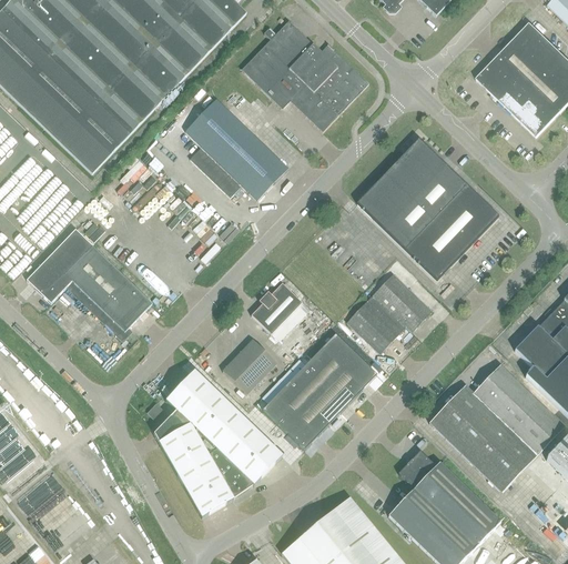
[(9,0),(0,10),(0,83),(92,172),(246,11),(234,0),(9,0)]
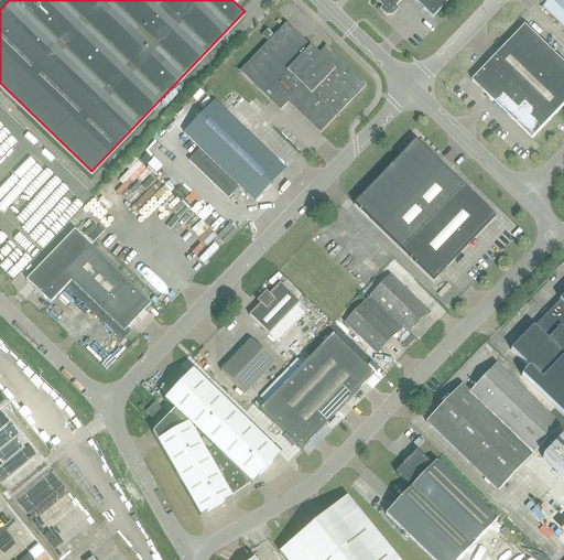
[(380,0),(381,1),(397,1),(398,0),(419,0),(433,13),(445,0),(380,0)]
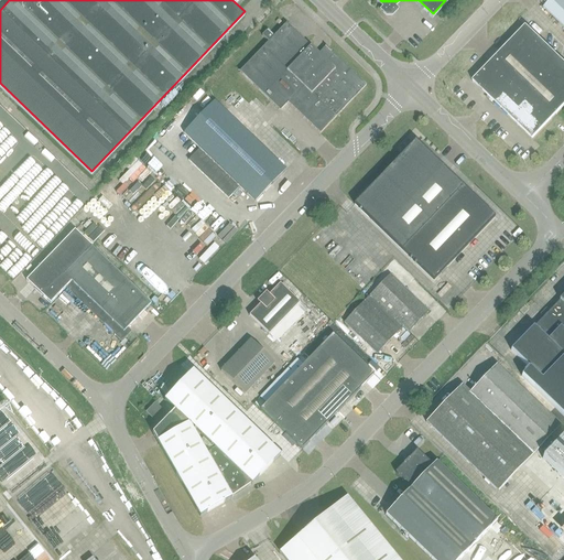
[(548,0),(544,3),(563,22),(563,0),(548,0)]
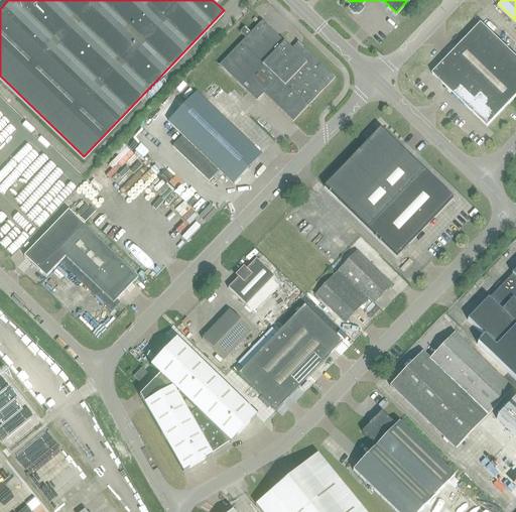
[(262,17),(260,20),(250,30),(244,24),(240,28),(245,34),(219,61),(256,98),(263,90),(292,118),(335,75),(297,38),(291,45),(262,17)]
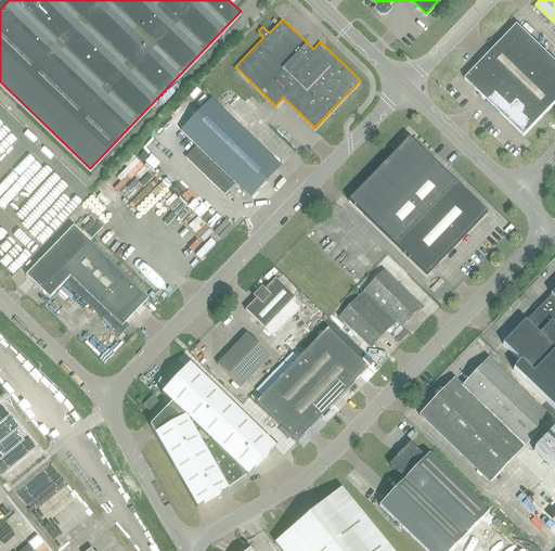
[(554,56),(518,22),(475,66),(466,76),(525,132),(554,101),(554,56)]
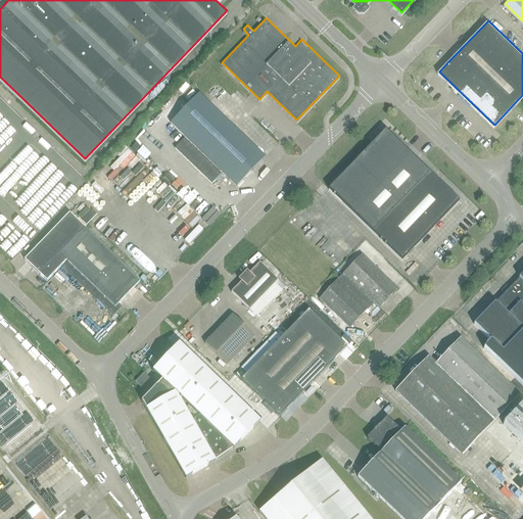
[(264,154),(198,91),(171,121),(236,183),(264,154)]
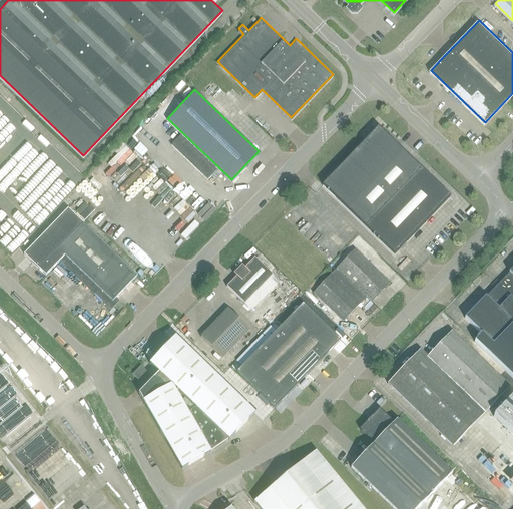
[(450,193),(425,168),(378,123),(322,181),(395,251),(450,193)]
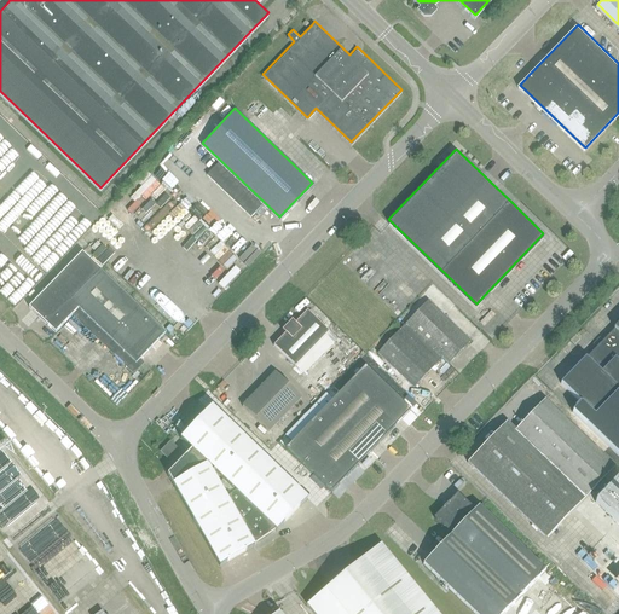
[(218,160),(207,172),(250,213),(262,201),(218,160)]
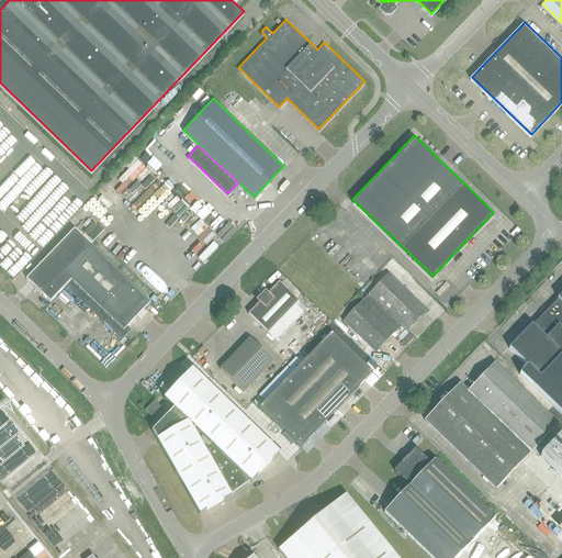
[(161,208),(173,219),(184,208),(190,212),(194,208),(158,174),(155,177),(166,187),(158,196),(166,203),(161,208)]
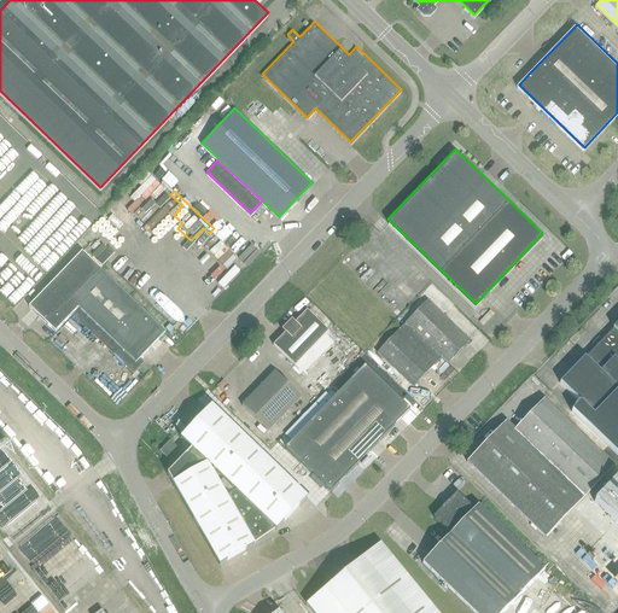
[(79,304),(71,296),(100,267),(81,249),(29,303),(56,328),(71,310),(79,304)]
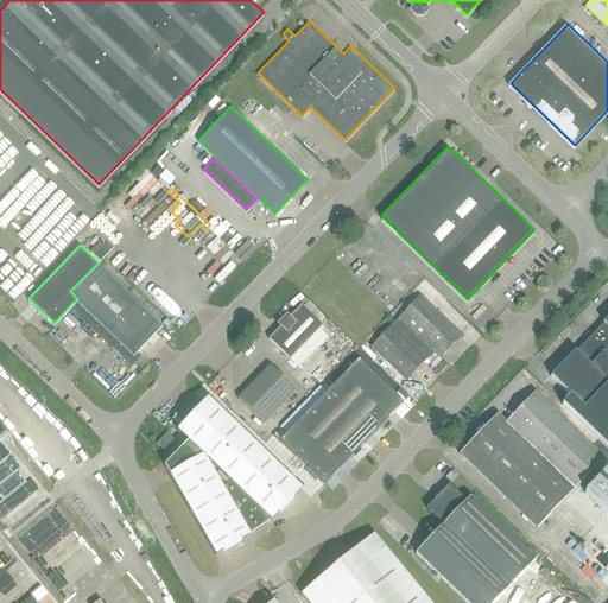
[(162,322),(99,262),(70,291),(77,299),(70,305),(131,363),(139,354),(134,349),(162,322)]
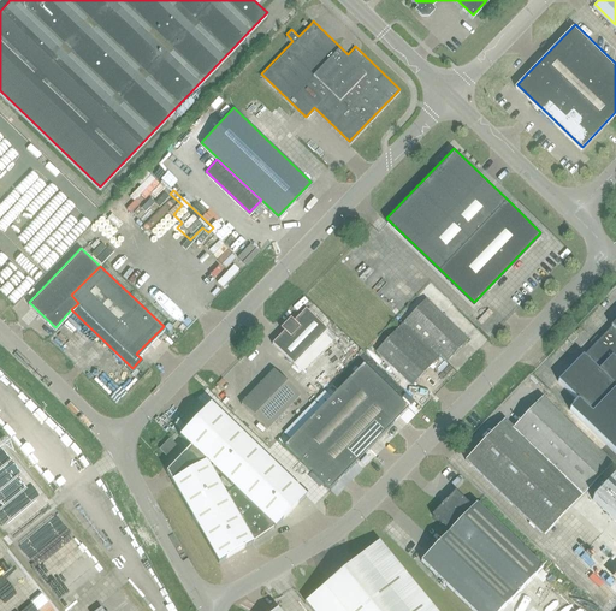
[(426,296),(406,316),(440,351),(446,357),(468,336),(426,296)]
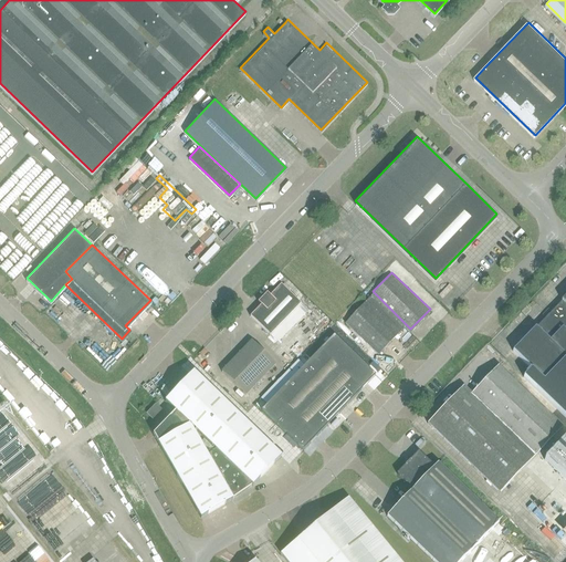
[(250,312),(270,332),(301,300),(280,280),(270,292),(266,289),(258,299),(261,301),(250,312)]
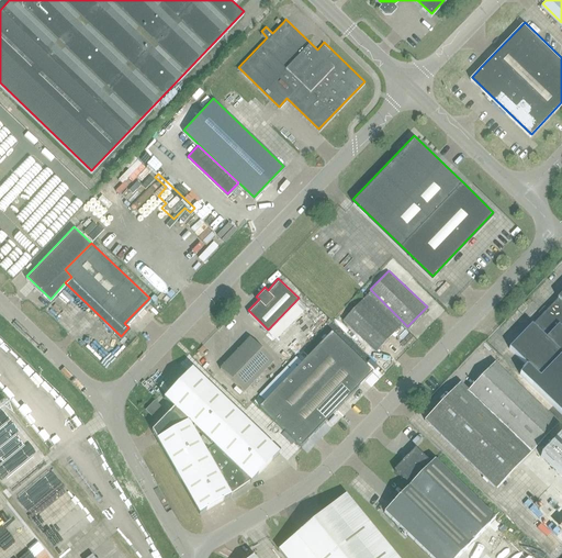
[(402,321),(370,289),(343,317),(375,348),(402,321)]
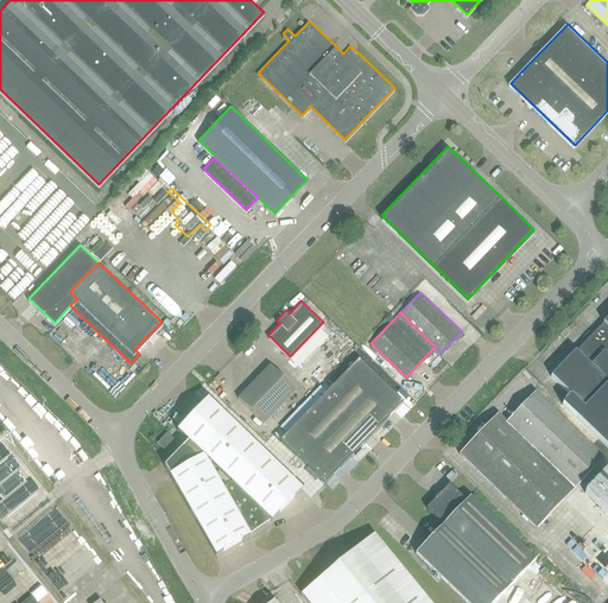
[(575,347),(551,372),(571,392),(562,400),(607,444),(607,313),(603,318),(605,318),(576,348),(575,347)]
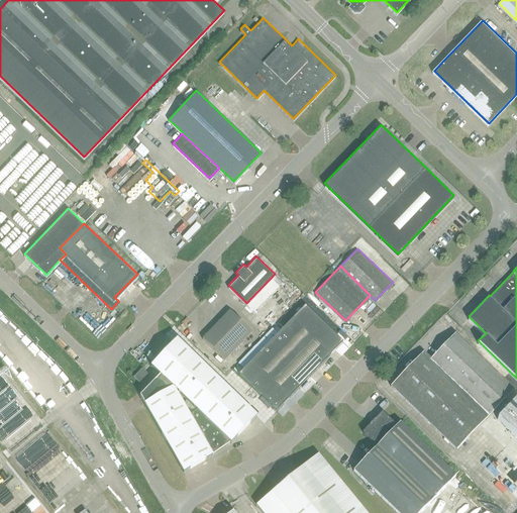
[(342,339),(305,303),(239,372),(277,409),(342,339)]
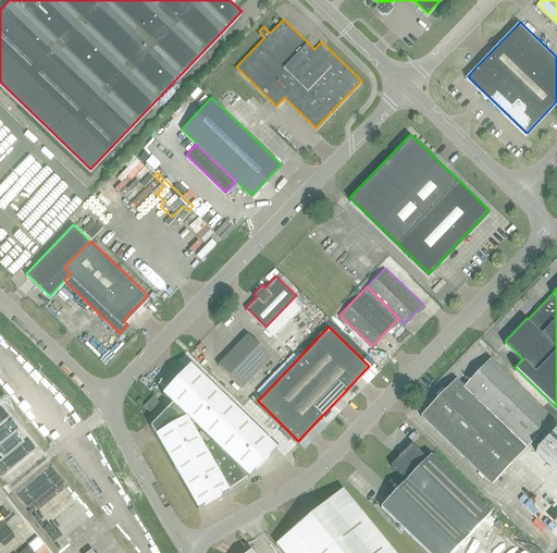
[(242,385),(271,354),(247,332),(218,363),(242,385)]
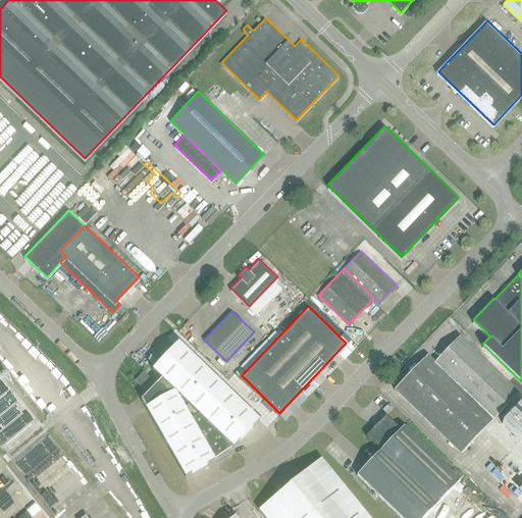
[(395,386),(461,451),(519,391),(460,333),(434,359),(427,352),(395,386)]
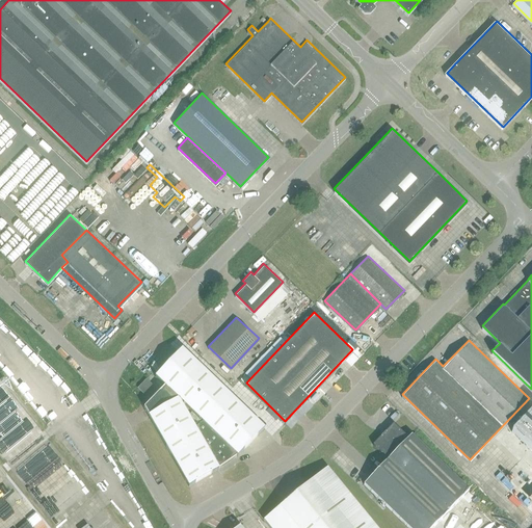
[(164,383),(143,404),(171,453),(188,482),(198,501),(229,483),(218,466),(217,465),(234,453),(236,452),(237,452),(264,425),(189,353),(182,346),(155,373),(164,383)]
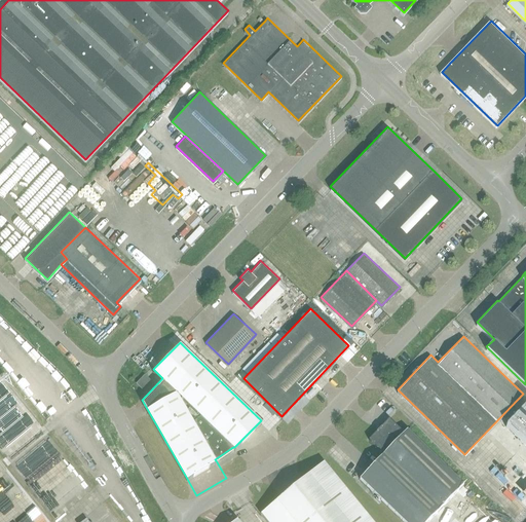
[(144,372),(137,380),(142,385),(150,377),(144,372)]
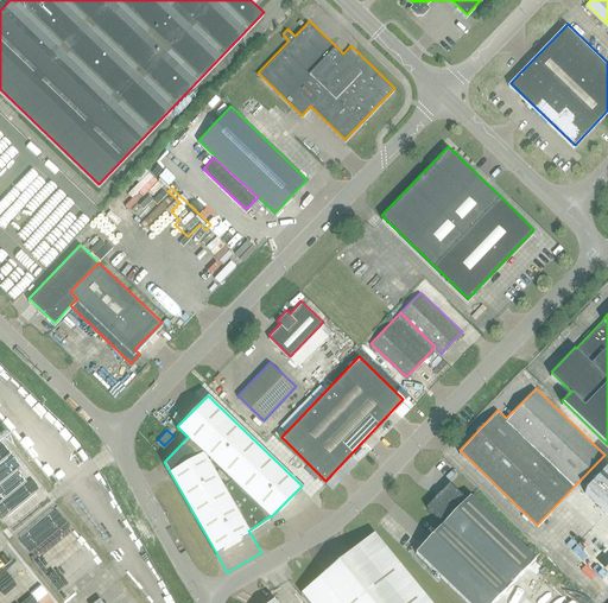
[(607,464),(584,489),(607,511),(607,464)]
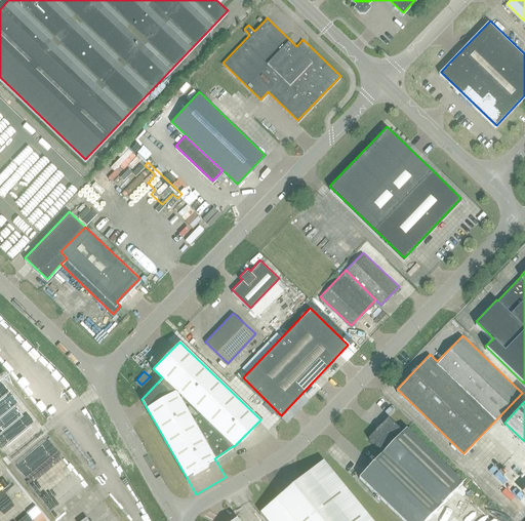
[(421,520),(462,480),(429,447),(406,426),(403,429),(388,414),(368,436),(382,449),(359,475),(407,520),(421,520)]
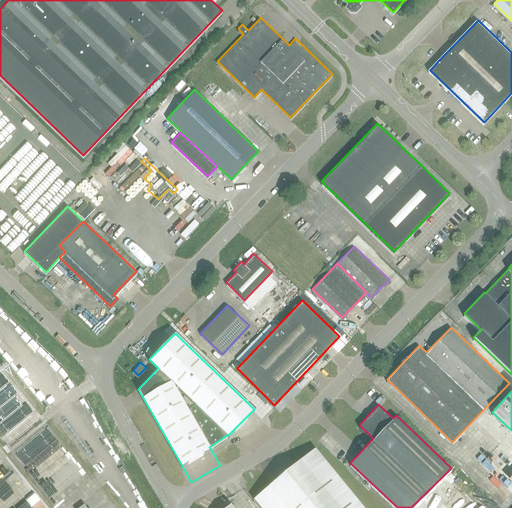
[(98,440),(102,446),(109,441),(105,435),(98,440)]
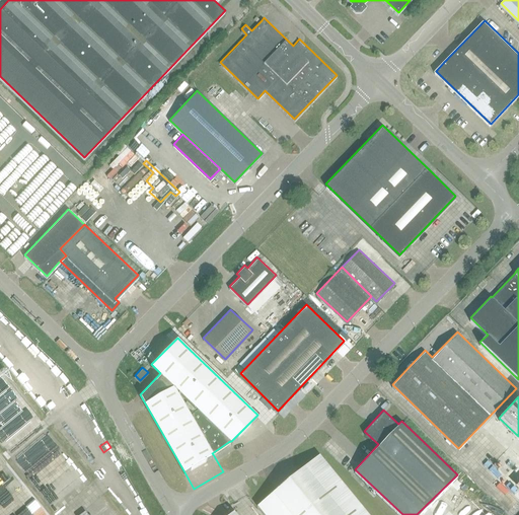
[(369,514),(319,453),(256,504),(266,514),(369,514)]
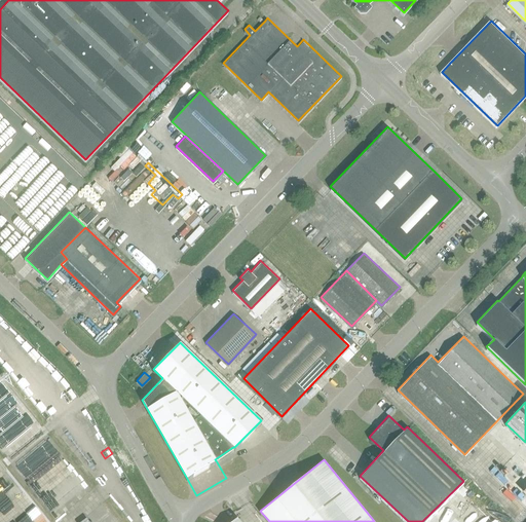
[(0,505),(26,505),(26,487),(0,487),(0,505)]
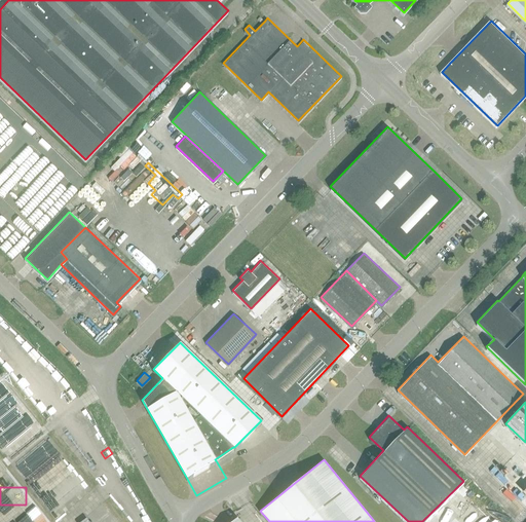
[(77,497),(77,487),(36,487),(36,496),(42,496),(42,504),(50,504),(50,512),(65,512),(65,505),(74,505),(74,497),(77,497)]
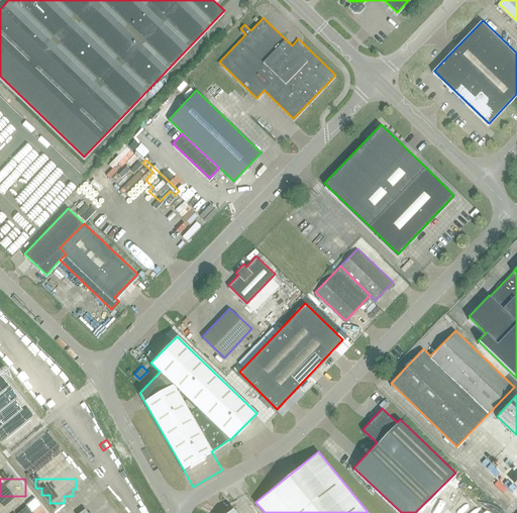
[(470,482),(455,491),(462,503),(455,507),(458,512),(463,512),(483,501),(470,482)]
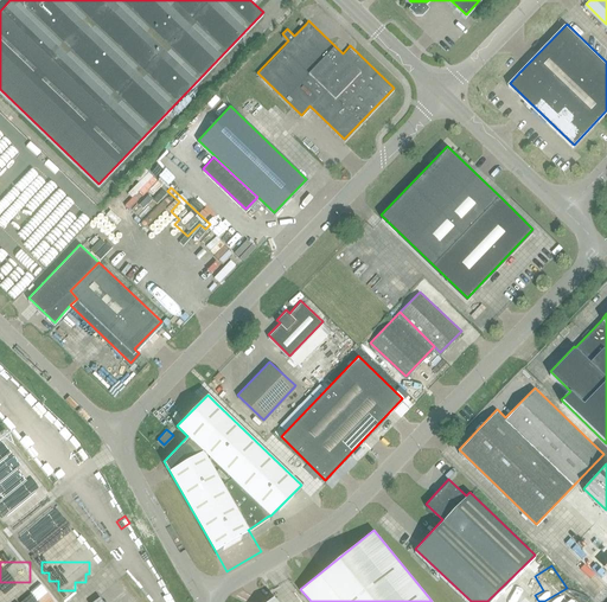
[(45,601),(51,594),(48,587),(39,599),(39,588),(36,586),(29,588),(27,601),(45,601)]
